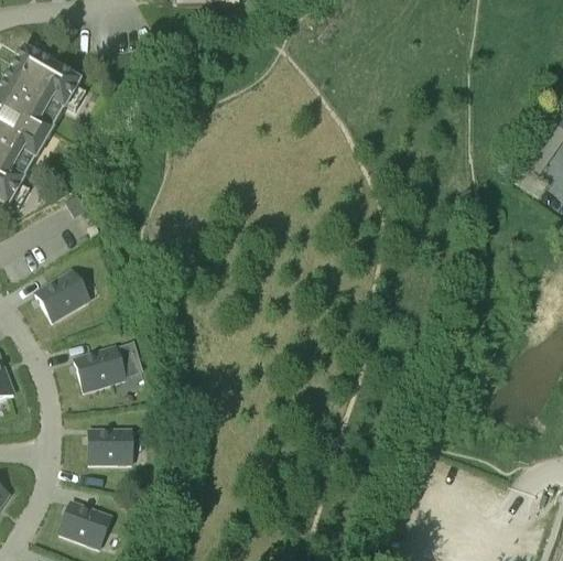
[(0,206),(8,211),(80,85),(23,51),(0,90),(0,206)]
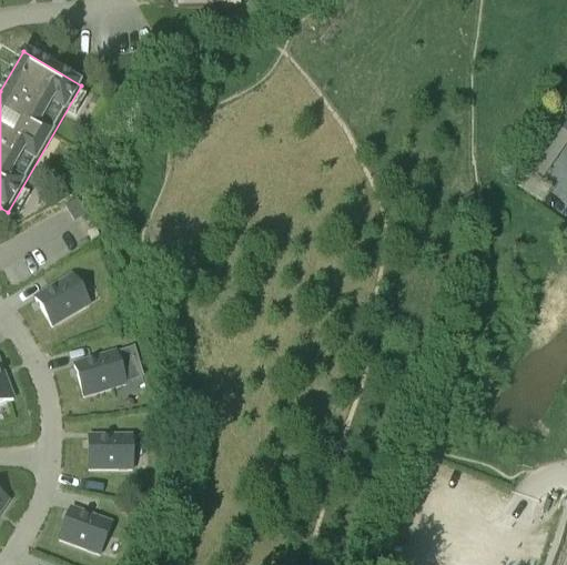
[(100,233),(97,226),(89,230),(92,236),(100,233)]
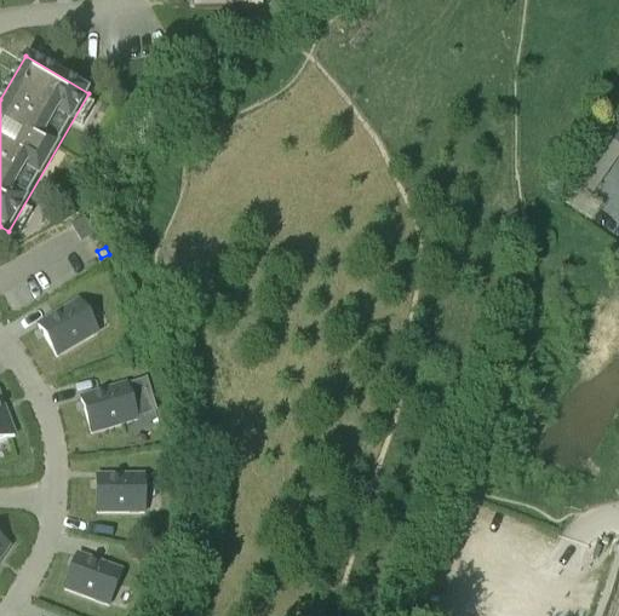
[(80,299),(56,314),(39,323),(57,355),(98,330),(80,299)]
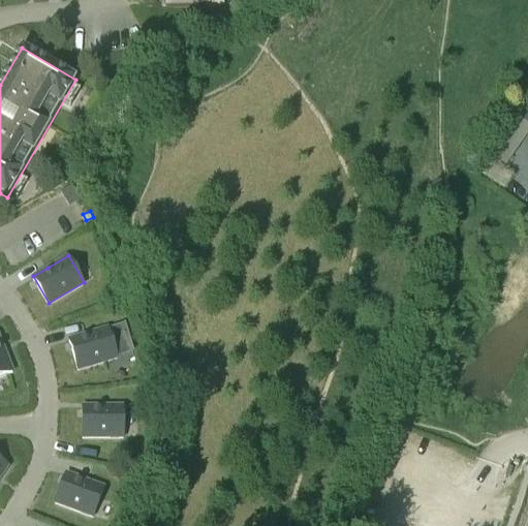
[(109,327),(69,339),(79,368),(118,357),(109,327)]
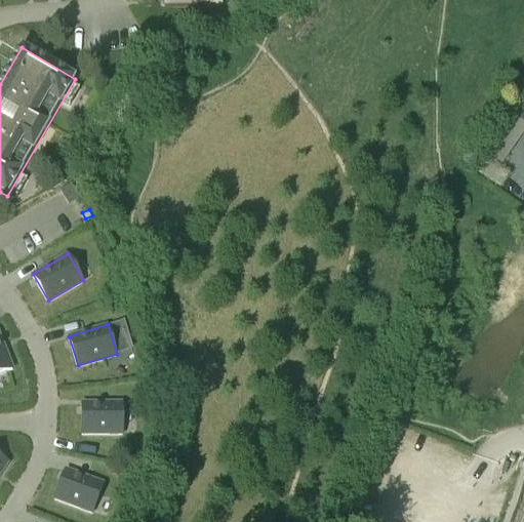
[(0,373),(13,368),(0,335),(0,373)]
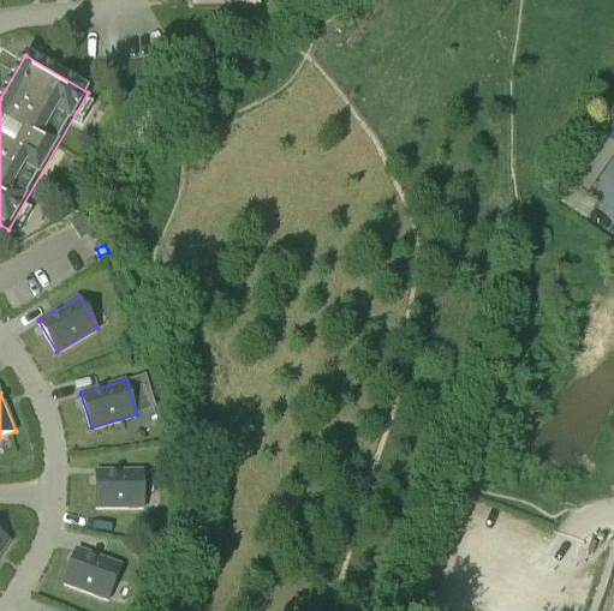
[(144,507),(144,471),(97,471),(97,507),(144,507)]
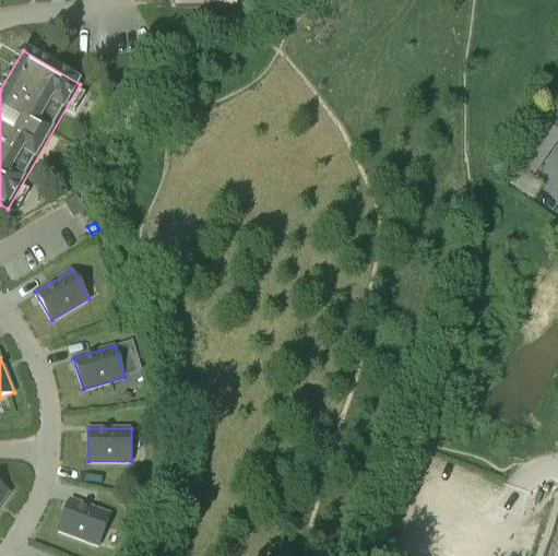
[(110,515),(95,508),(71,499),(59,530),(99,545),(110,515)]
